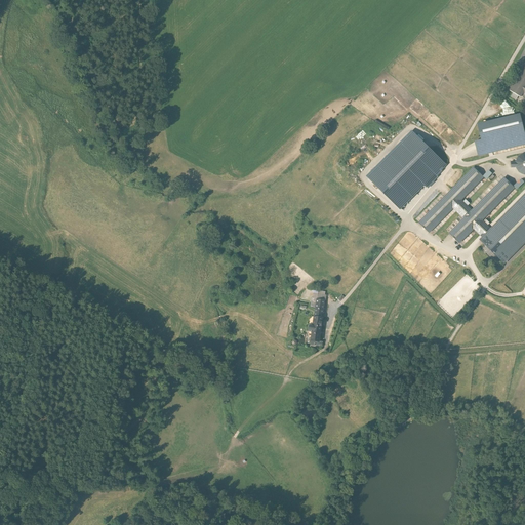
[(524,65),(511,89),(524,97),(524,65)]
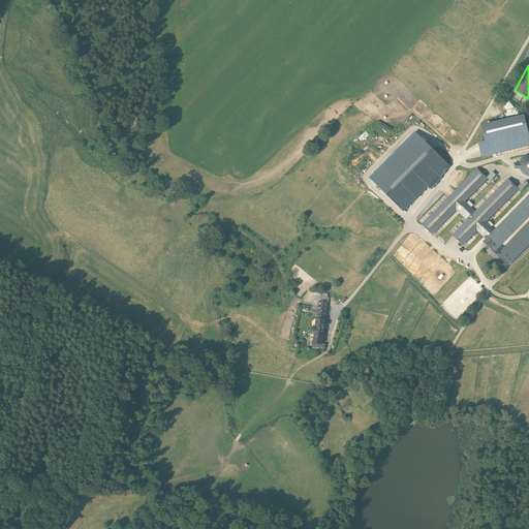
[(478,143),(481,157),(528,146),(528,134),(525,115),(481,125),(485,142),(478,143)]
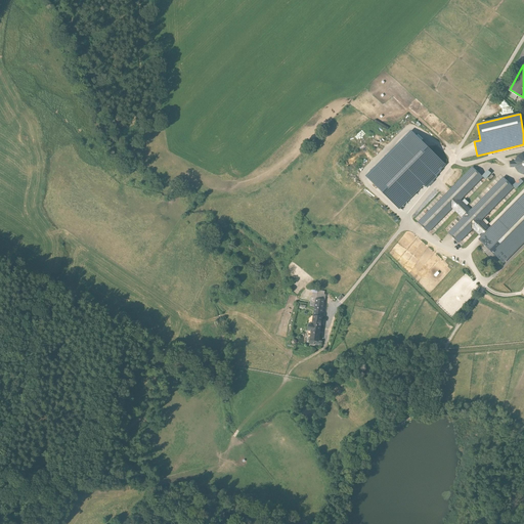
[(366,131),(355,137),(362,148),(374,141),(366,131)]
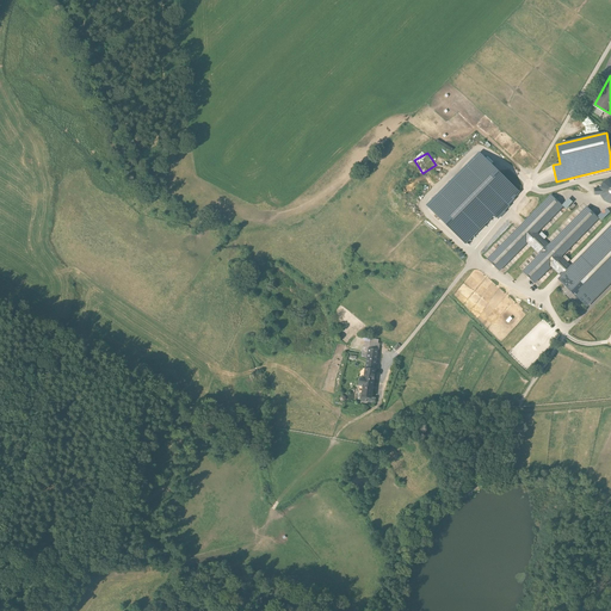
[(516,191),(480,155),(429,208),(464,242),(499,209),(505,202),(516,191)]
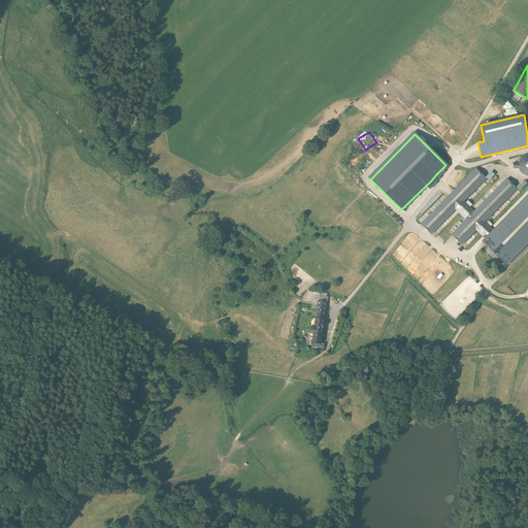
[(520,169),(522,172),(525,175),(527,175),(527,153),(526,154),(523,156),(520,159),(519,162),(515,162),(515,168),(519,168),(520,169)]
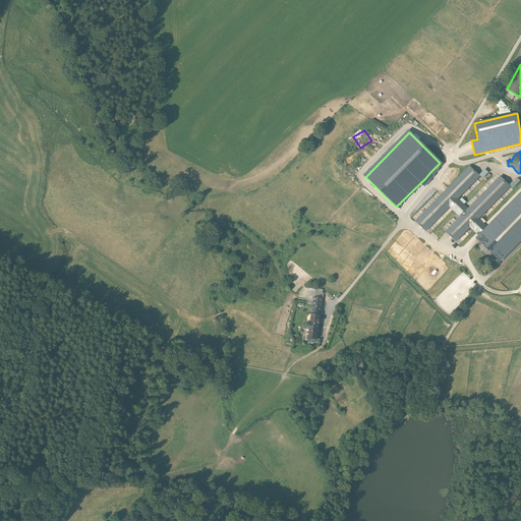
[(474,171),(469,167),(446,191),(415,222),(425,231),(450,207),(457,198),(479,176),(474,171)]
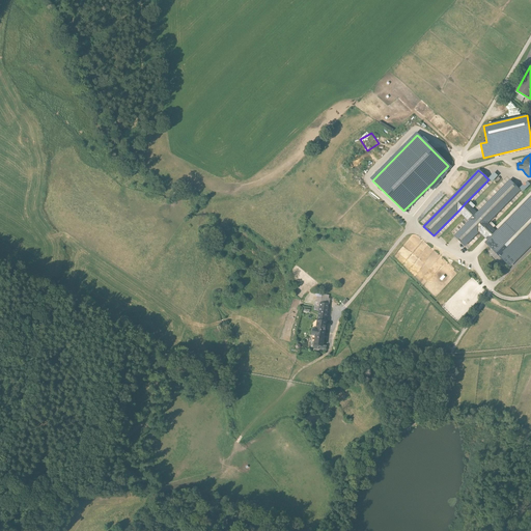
[(443,179),(439,175),(434,182),(437,185),(443,179)]
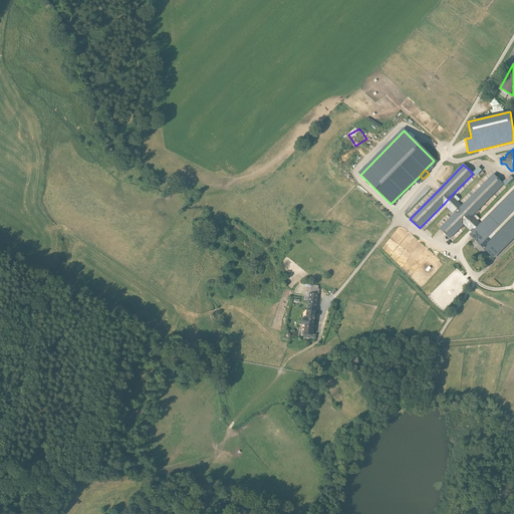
[(508,174),(502,183),(506,186),(512,177),(508,174)]
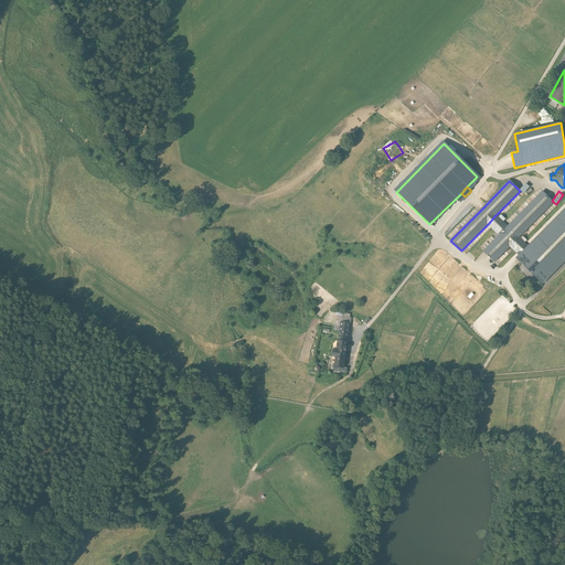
[(553,202),(543,192),(508,227),(500,236),(483,252),(494,262),(510,246),(519,237),(553,202)]
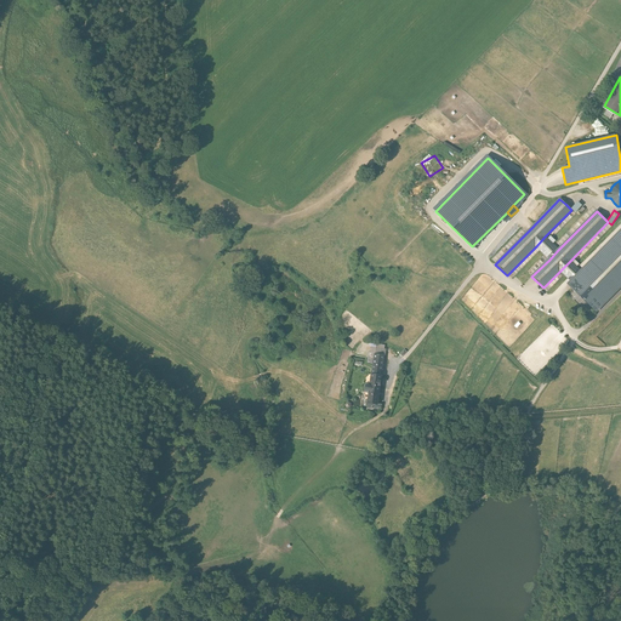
[(620,231),(581,272),(571,281),(568,285),(597,312),(620,286),(620,231)]
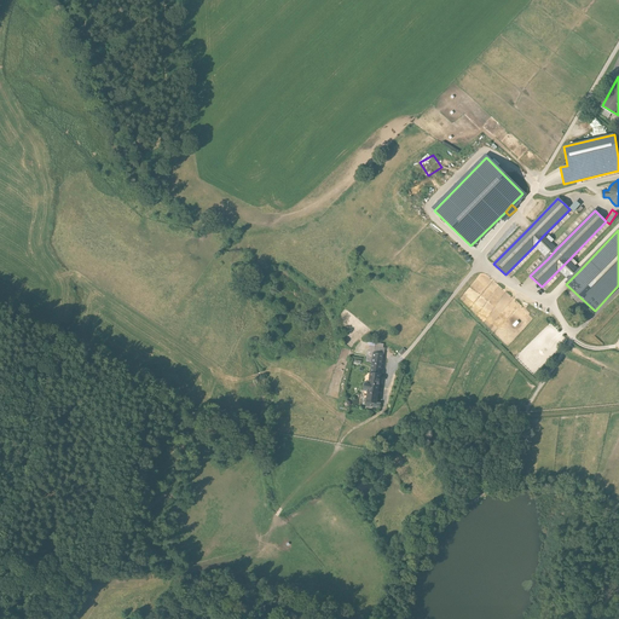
[(534,246),(548,259),(556,249),(543,236),(534,246)]
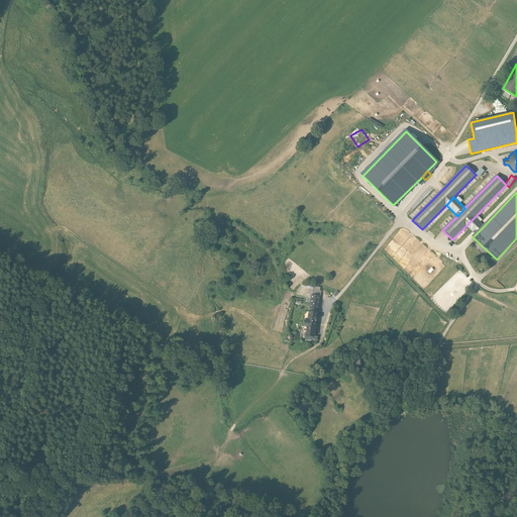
[(484,226),(475,217),(467,225),(476,234),(484,226)]
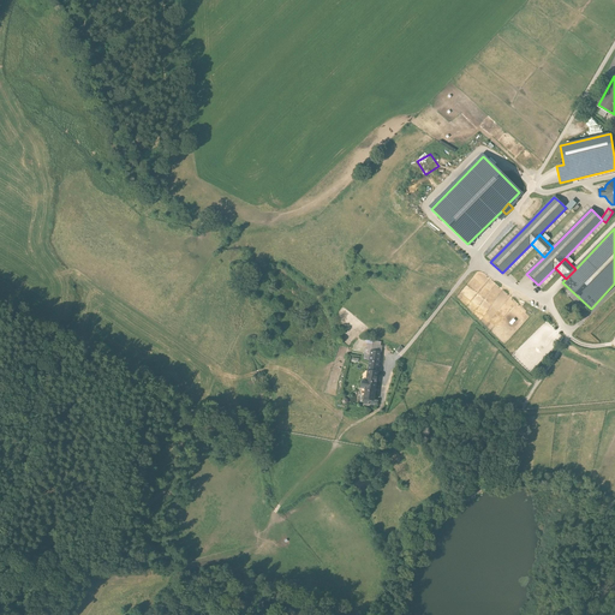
[(371,352),(369,371),(377,372),(380,352),(376,352),(371,352)]
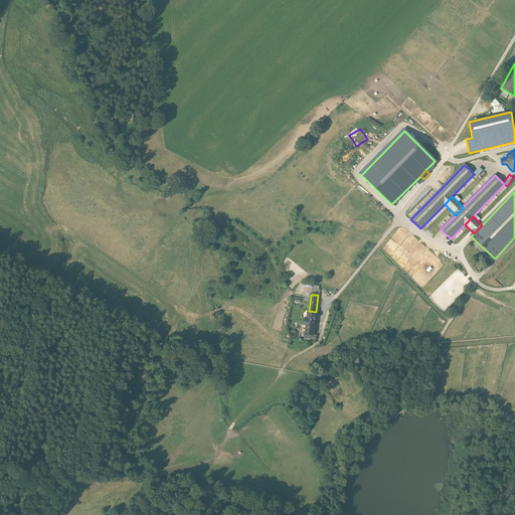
[(308,310),(306,321),(315,323),(317,312),(316,312),(309,311),(308,310)]
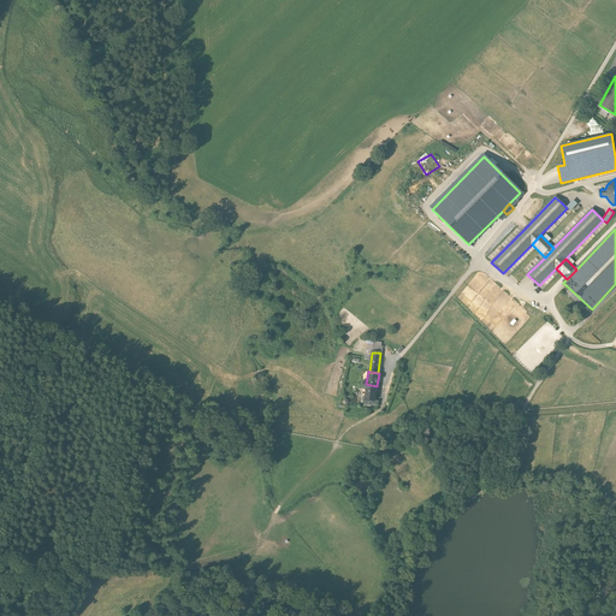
[(374,402),(377,386),(366,384),(362,384),(361,389),(366,389),(365,401),(374,402)]
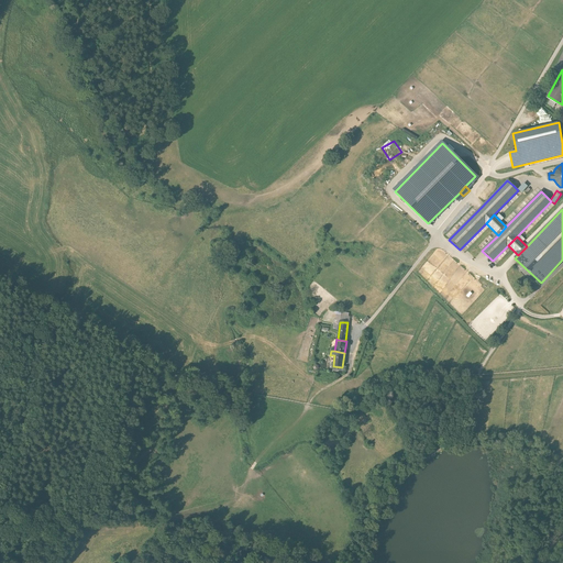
[(424,455),(417,460),(420,464),(427,460),(424,455)]
